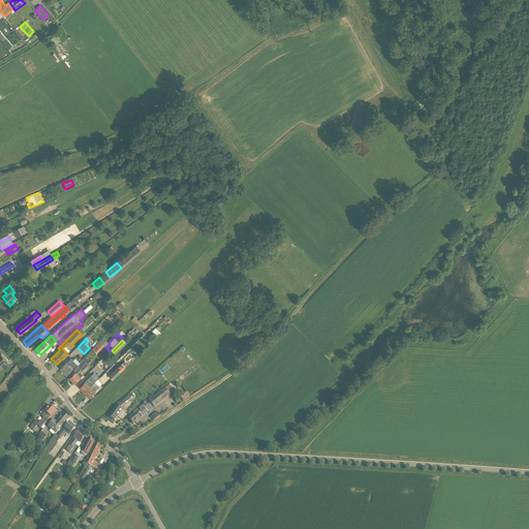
[(104,345),(103,344),(100,341),(92,349),(97,354),(104,345)]
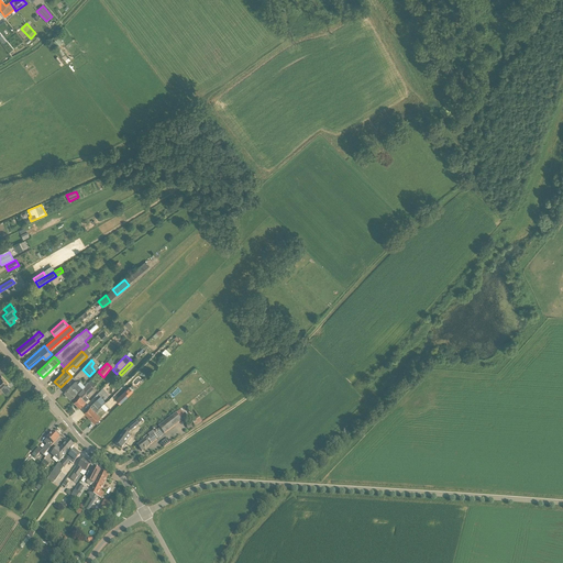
[(83,388),(85,390),(80,395),(77,398),(74,401),(80,408),(86,401),(88,399),(86,396),(96,385),(91,381),(83,388)]
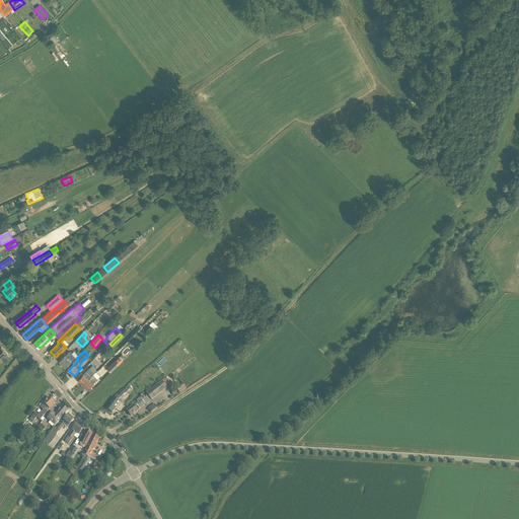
[(76,358),(70,352),(65,356),(60,361),(65,367),(71,362),(71,363),(76,358)]
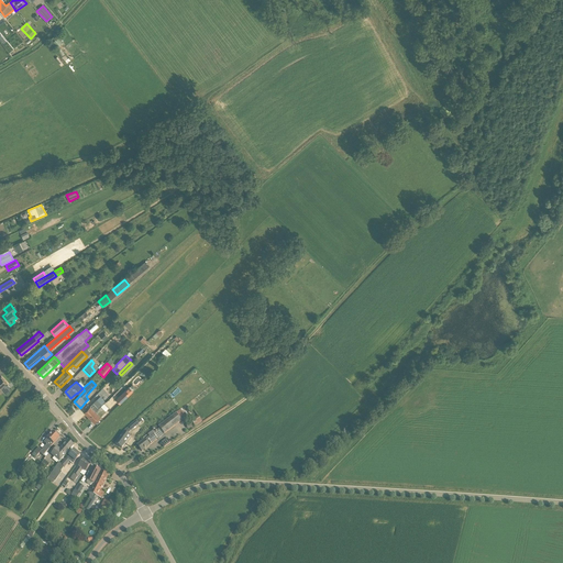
[(117,400),(120,404),(129,395),(125,392),(117,400)]
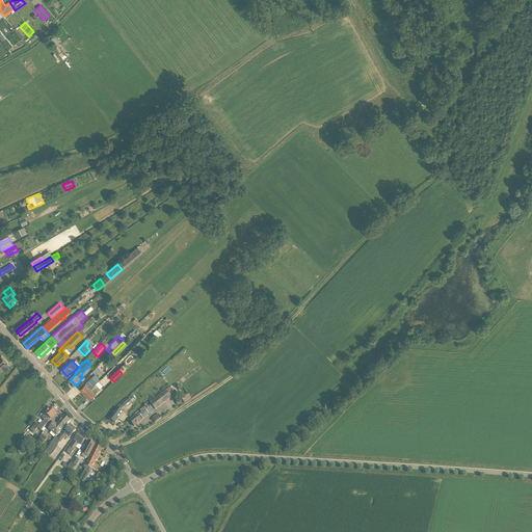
[(84,395),(96,384),(97,382),(91,377),(80,390),(84,395)]
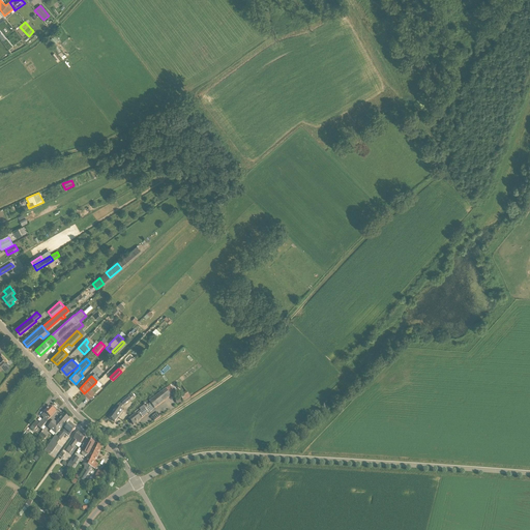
[(99,387),(95,383),(84,393),(89,398),(95,392),(99,387)]
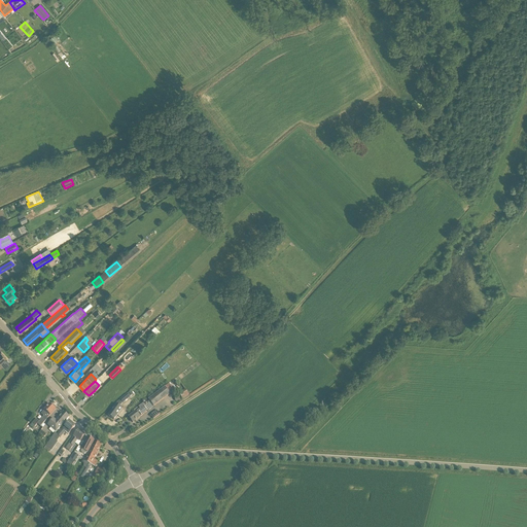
[(170,384),(165,387),(170,394),(175,390),(170,384)]
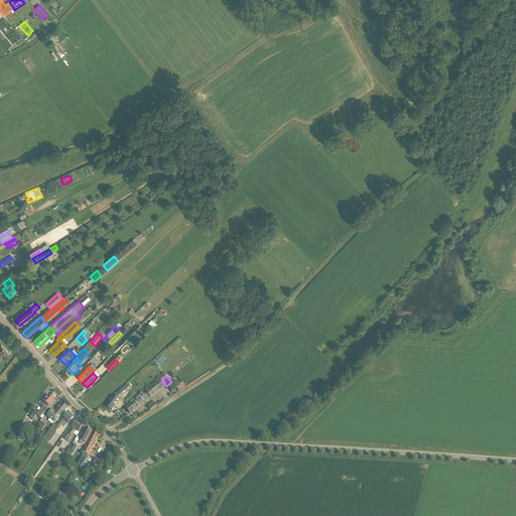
[(139,396),(144,402),(150,398),(166,386),(161,379),(145,391),(146,393),(142,396),(141,394),(139,396)]
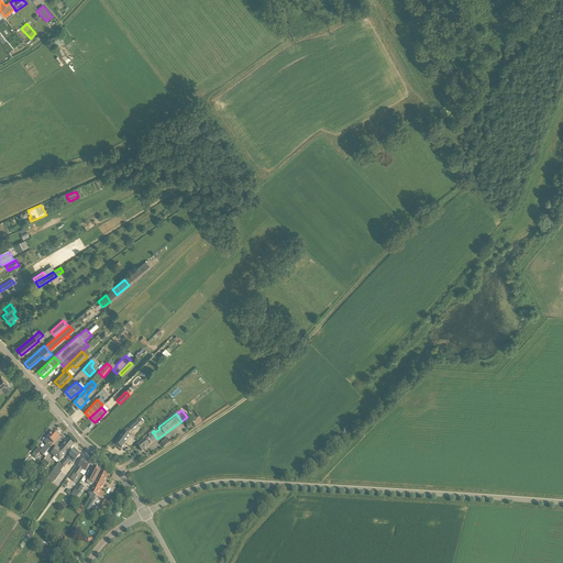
[(195,427),(202,422),(198,416),(191,421),(195,427)]
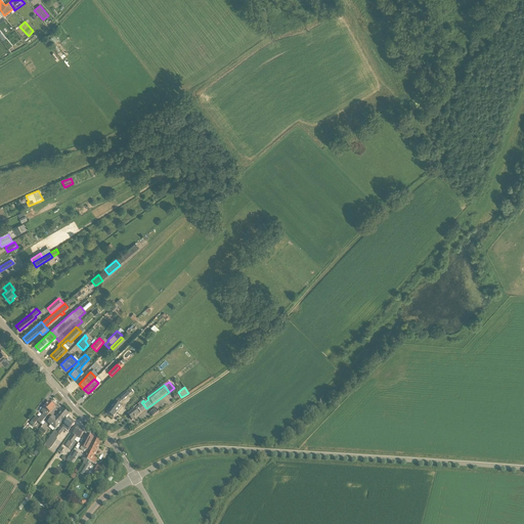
[(122,401),(129,395),(126,392),(120,397),(120,398),(122,401)]
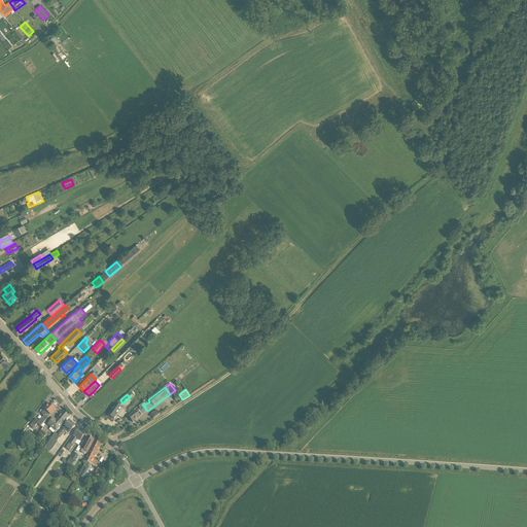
[(43,416),(39,421),(36,419),(32,423),(30,426),(33,428),(37,424),(40,426),(47,419),(56,410),(49,405),(41,414),(43,416)]
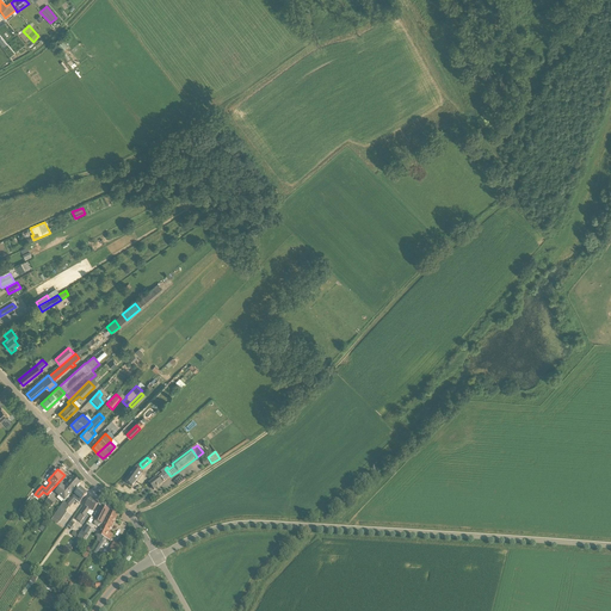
[(133,487),(141,474),(135,469),(125,482),(133,487)]
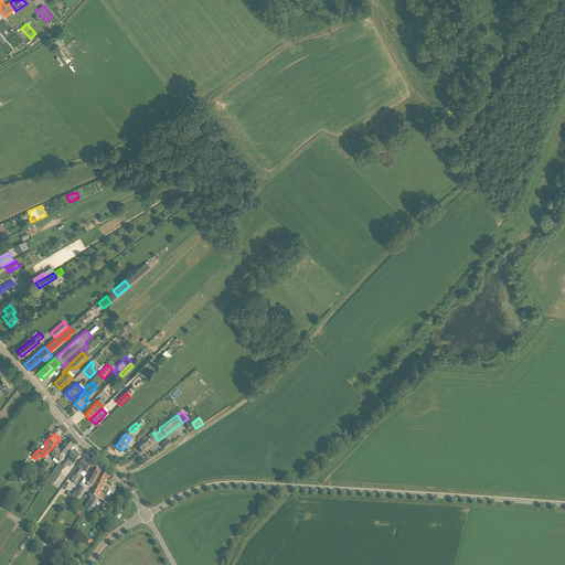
[(158,440),(152,434),(149,436),(150,438),(146,441),(138,447),(142,452),(150,447),(158,440)]
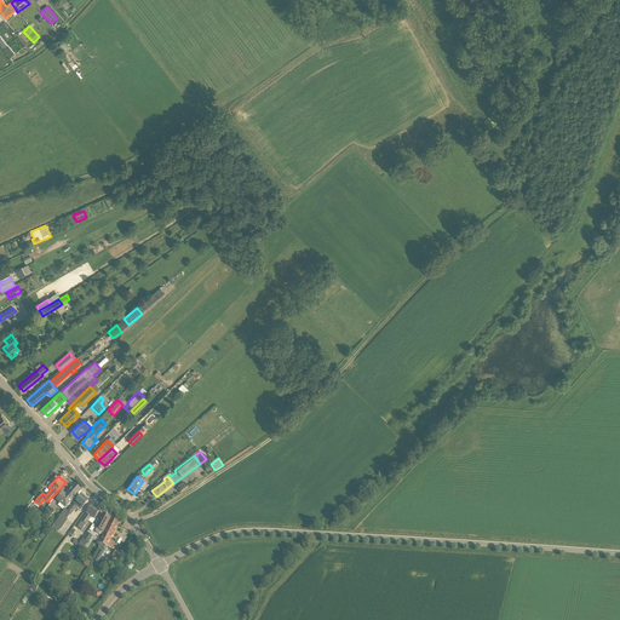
[(184,483),(177,489),(181,493),(188,488),(184,483)]
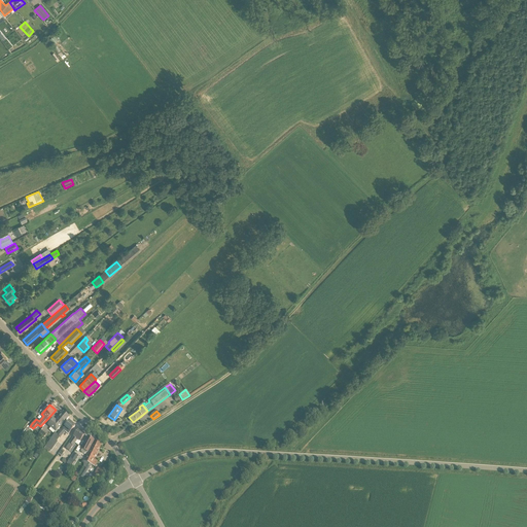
[(64,412),(56,420),(54,418),(47,424),(56,431),(69,417),(64,412)]
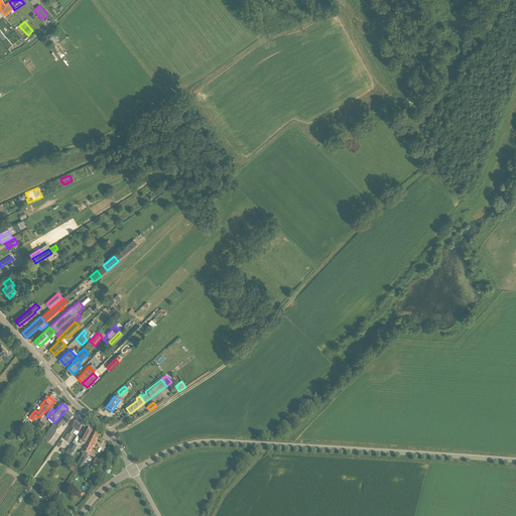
[(61,420),(56,425),(58,427),(58,428),(63,422),(67,425),(74,417),(68,412),(63,417),(63,418),(61,420)]
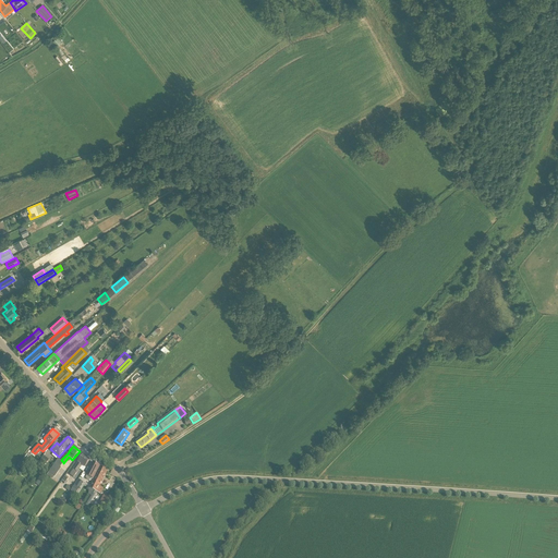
[(16,464),(17,465),(20,466),(21,465),(21,464),(28,456),(26,455),(25,453),(16,464)]
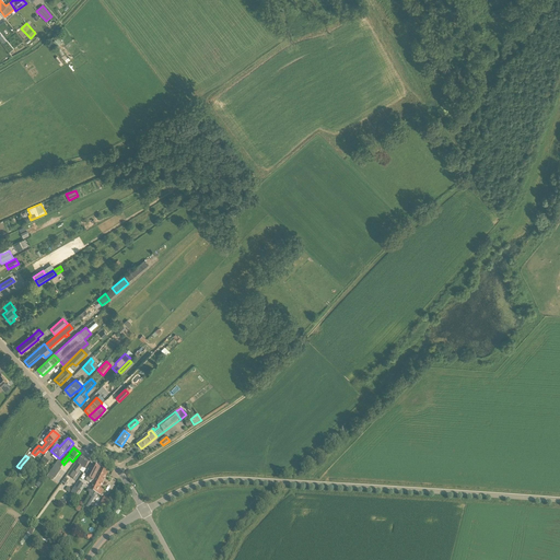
[(39,464),(41,464),(44,467),(45,467),(49,462),(44,457),(39,464)]
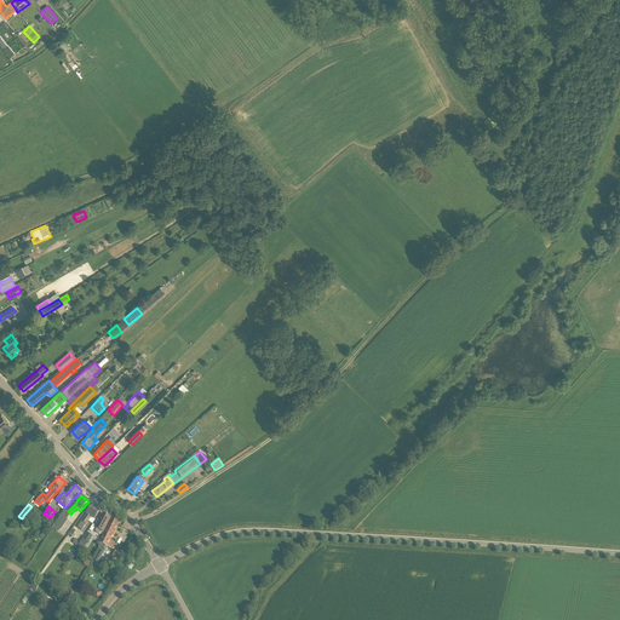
[(99,511),(93,506),(81,522),(78,528),(81,530),(91,517),(95,520),(99,511)]
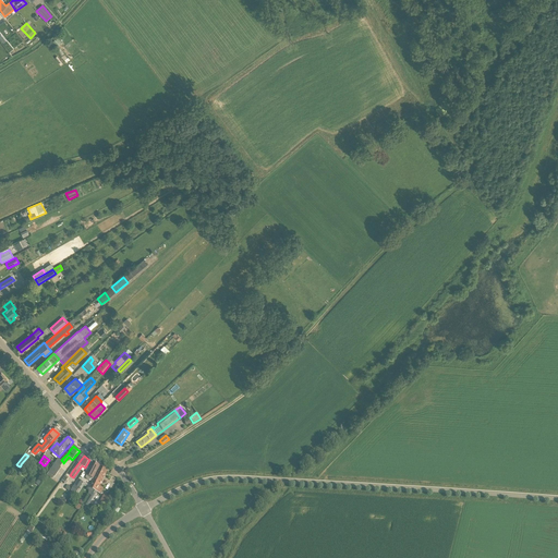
[(93,462),(86,476),(86,477),(86,480),(89,481),(91,481),(92,478),(93,480),(99,465),(93,462)]
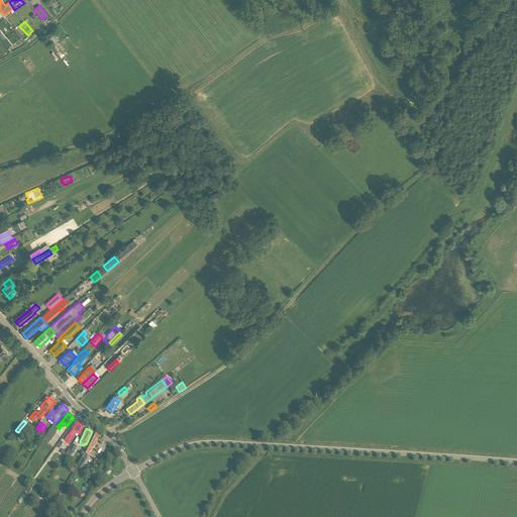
[(50,430),(44,438),(49,442),(56,433),(50,430)]
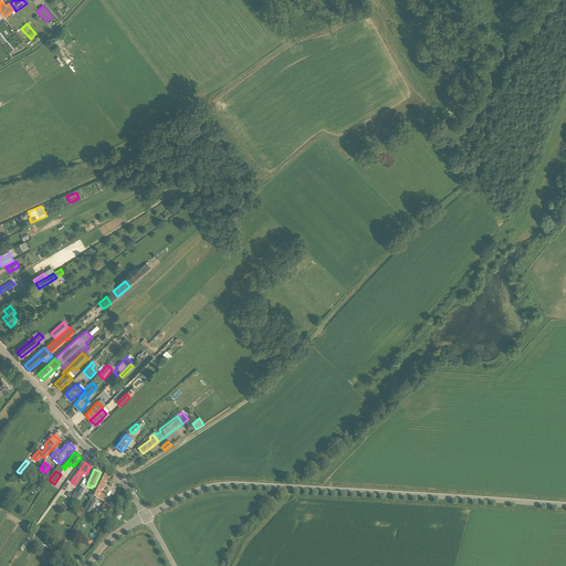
[(101,493),(107,479),(108,477),(102,473),(91,495),(102,501),(105,495),(101,493)]
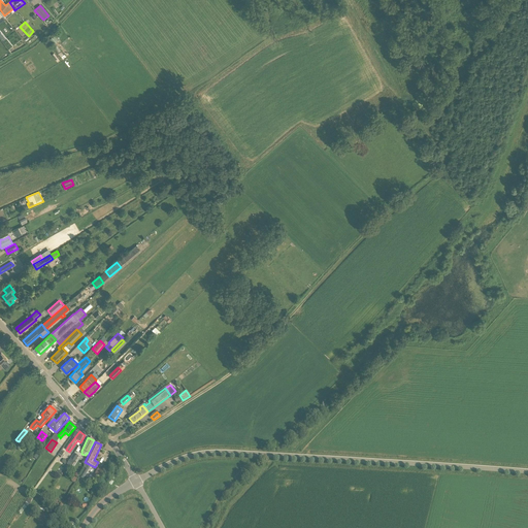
[(66,465),(65,467),(70,470),(75,462),(70,459),(67,465),(66,465)]
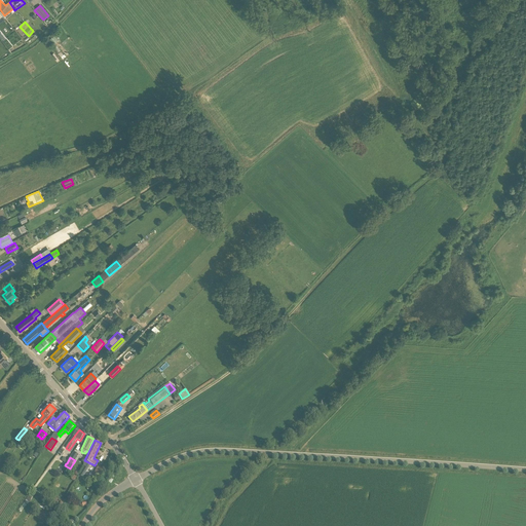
[(79,476),(82,478),(88,468),(84,466),(79,476)]
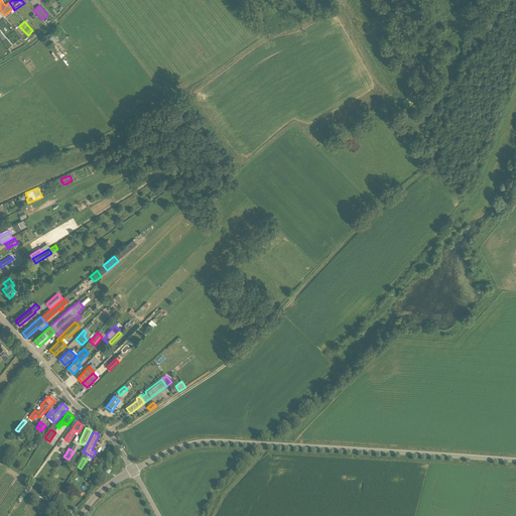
[(96,459),(92,467),(97,469),(101,461),(96,459)]
